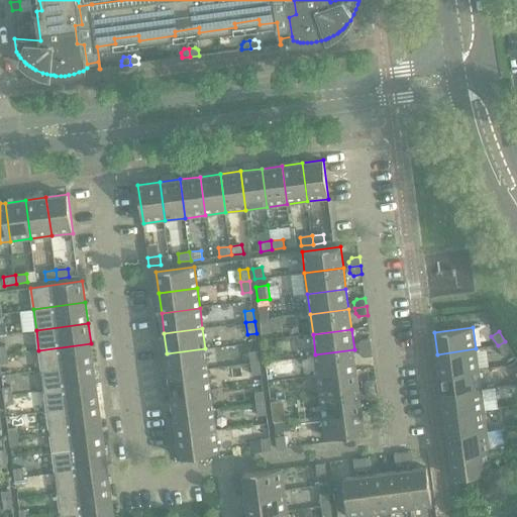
[(359,343),(359,348),(372,347),(371,338),(362,339),(359,343)]
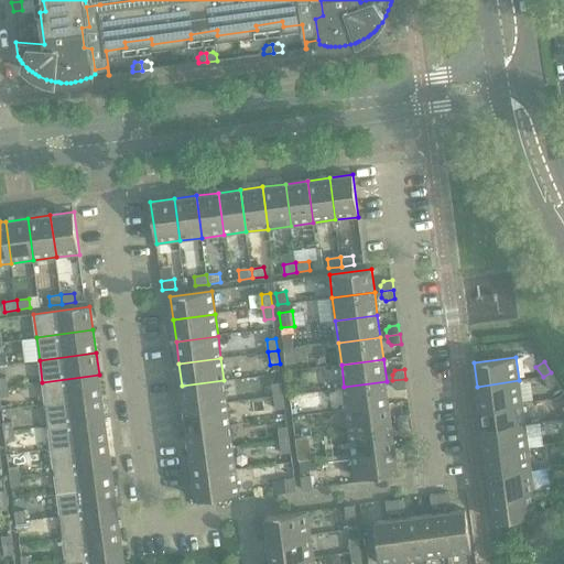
[(551,372),(543,377),(550,388),(557,382),(551,372)]
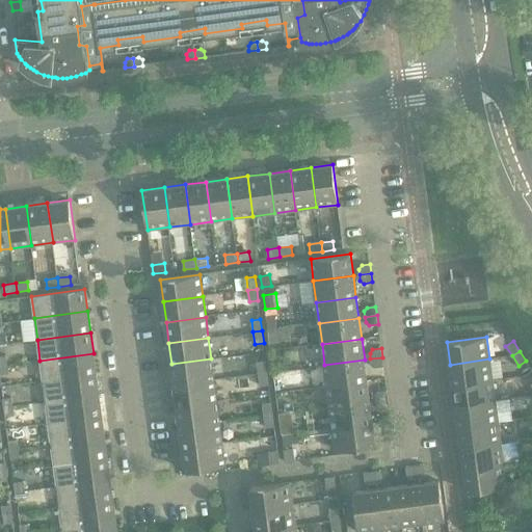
[(94,353),(40,361),(43,381),(96,374),(94,353)]
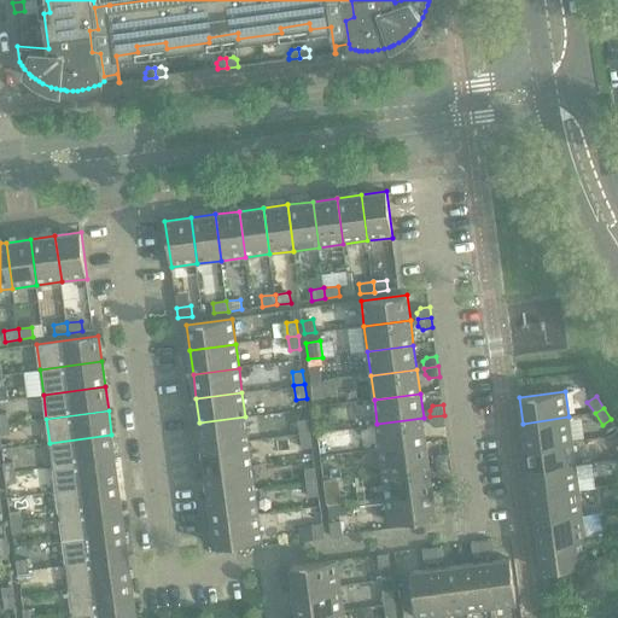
[(444,415),(430,417),(431,424),(436,426),(445,425),(444,415)]
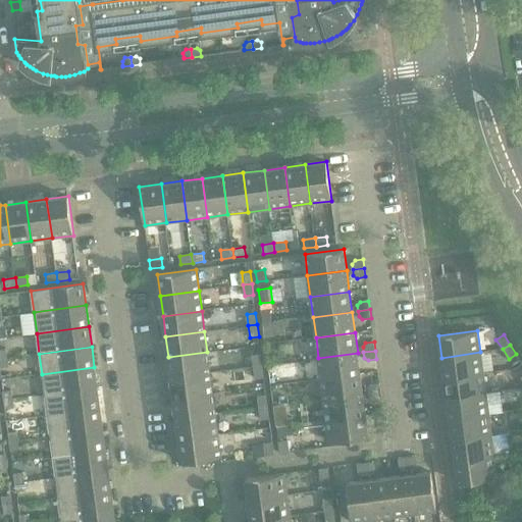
[(207,352),(168,357),(171,378),(210,373),(207,352)]
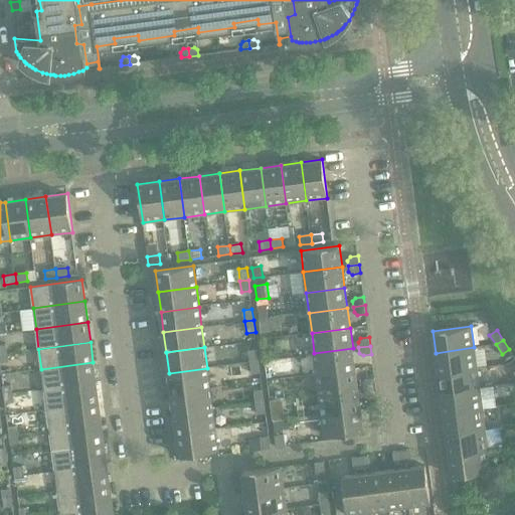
[(474,347),(436,353),(439,373),(477,368),(474,347)]
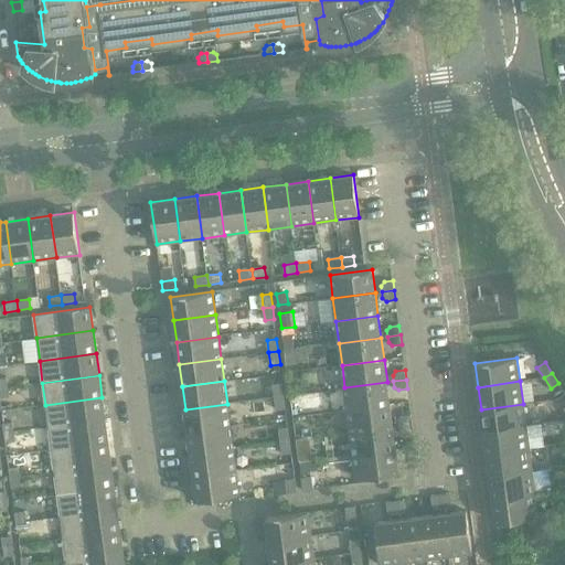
[(387,382),(344,387),(348,411),(390,404),(387,382)]
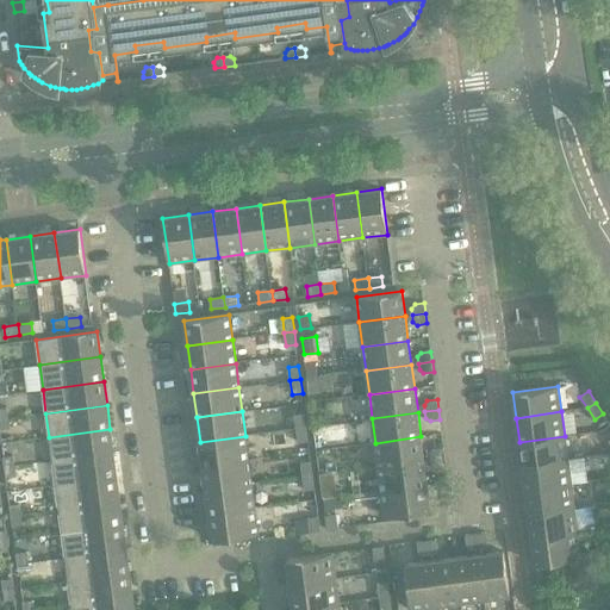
[(294,415),(297,429),(306,428),(305,414),(294,415)]
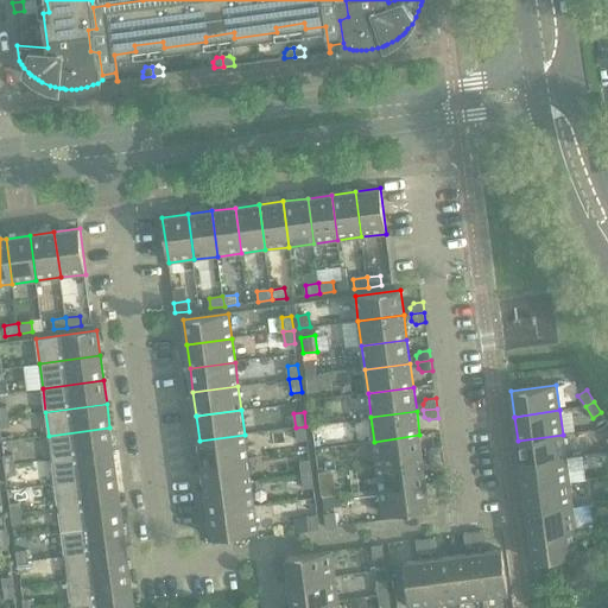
[(8,417),(0,418),(0,428),(10,428),(8,417)]
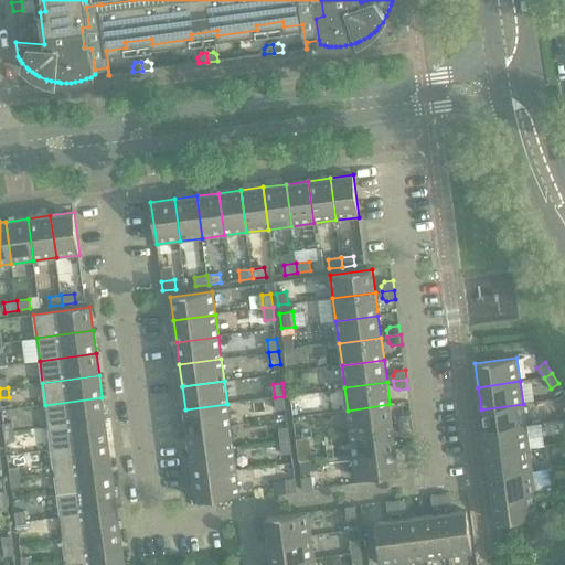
[(284,396),(275,397),(276,409),(286,408),(284,396)]
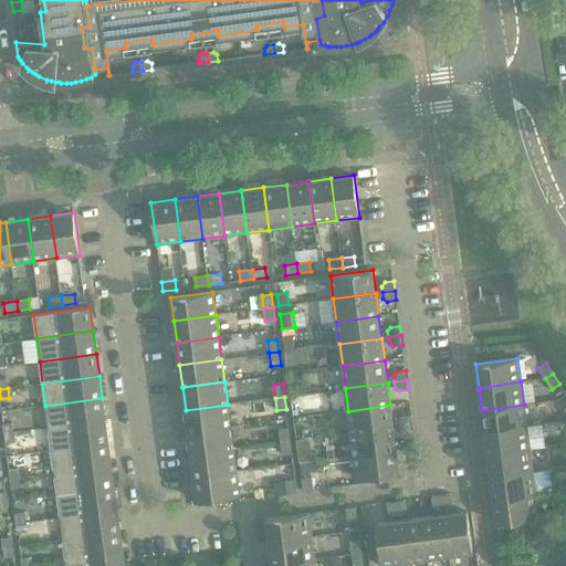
[(102,398),(45,406),(49,428),(105,420),(102,398)]
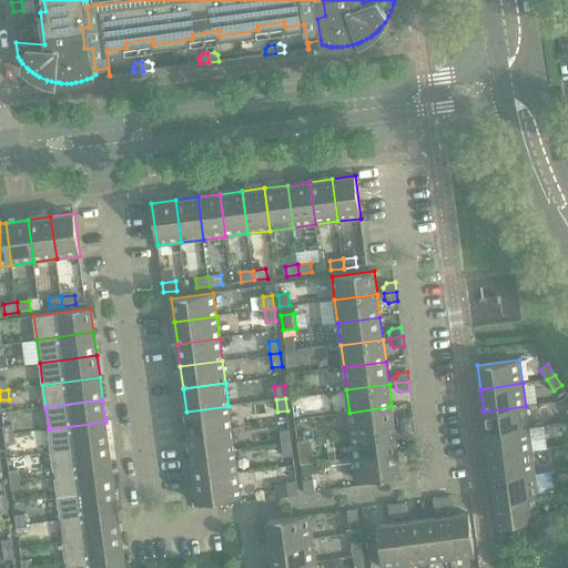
[(229,406),(186,412),(189,434),(232,428),(229,406)]
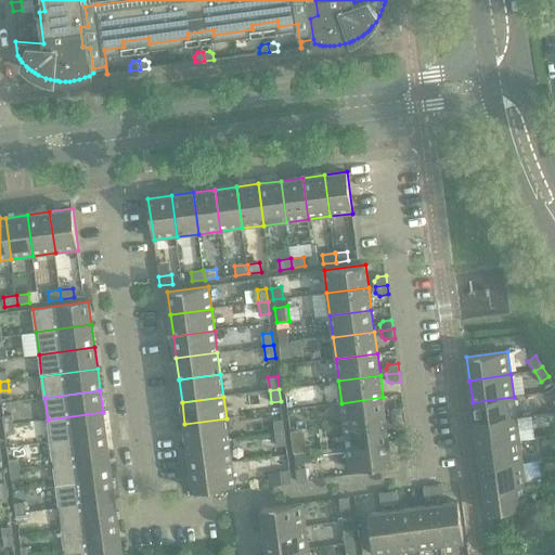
[(383,397),(341,403),(345,425),(386,420),(383,397)]
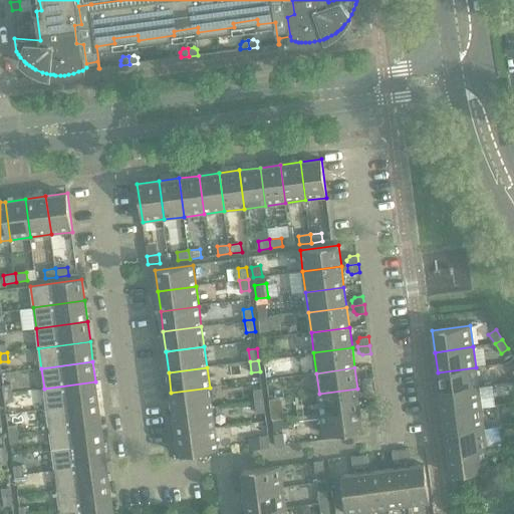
[(476,367),(438,372),(441,393),(479,388),(476,367)]
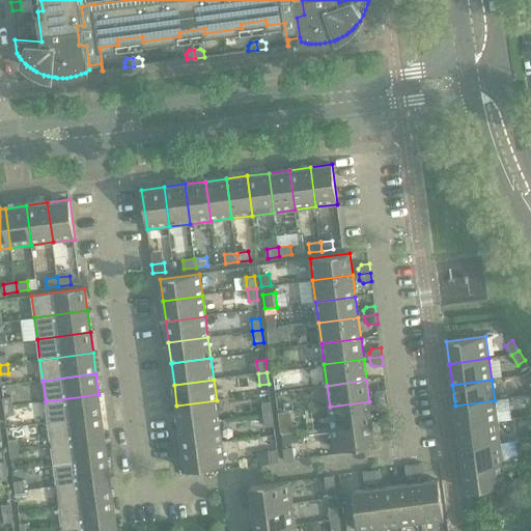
[(374,394),(375,400),(387,398),(386,390),(378,391),(374,394)]
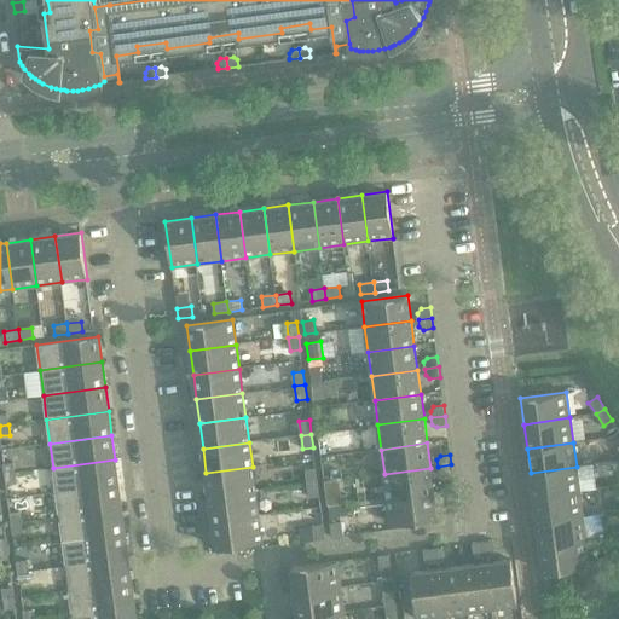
[(115,460),(53,468),(56,492),(119,485),(115,460)]
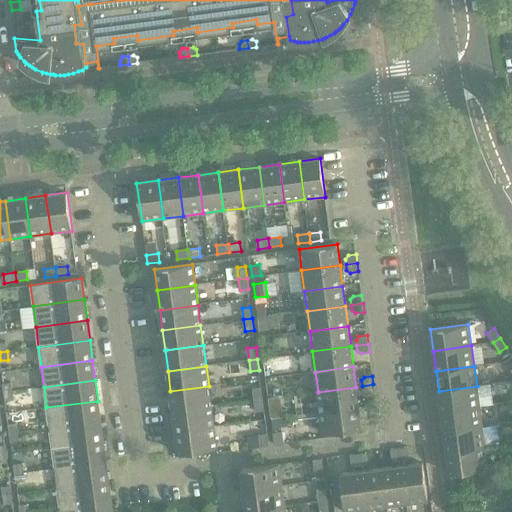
[(3,384),(4,393),(13,391),(11,383),(3,384)]
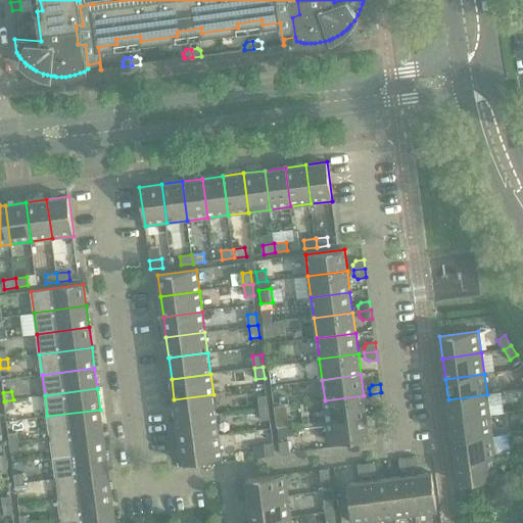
[(381,392),(370,394),(371,399),(374,402),(383,401),(381,392)]
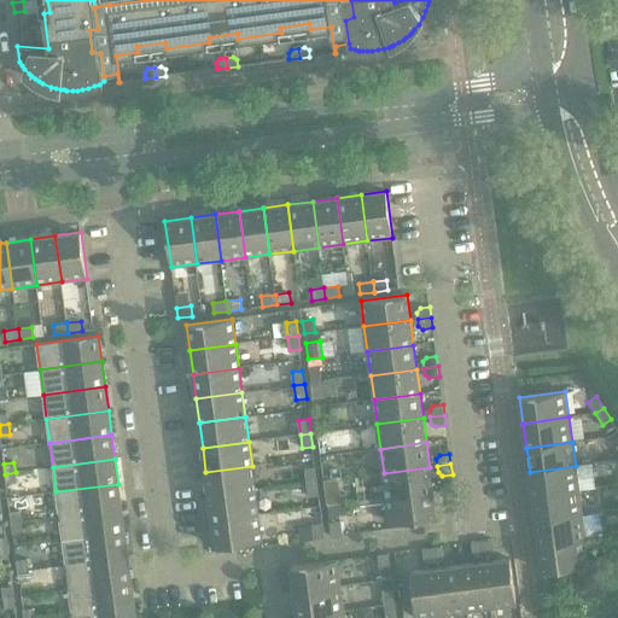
[(252,466),(205,472),(209,496),(255,490),(252,466)]
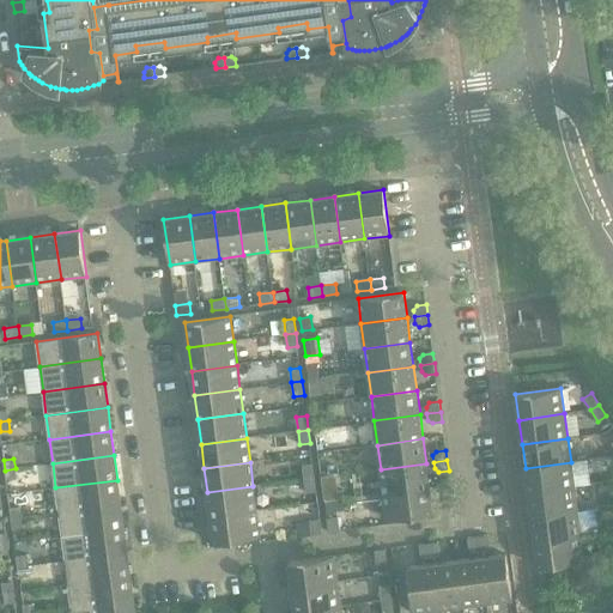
[(571,462),(526,468),(528,492),(574,486),(571,462)]
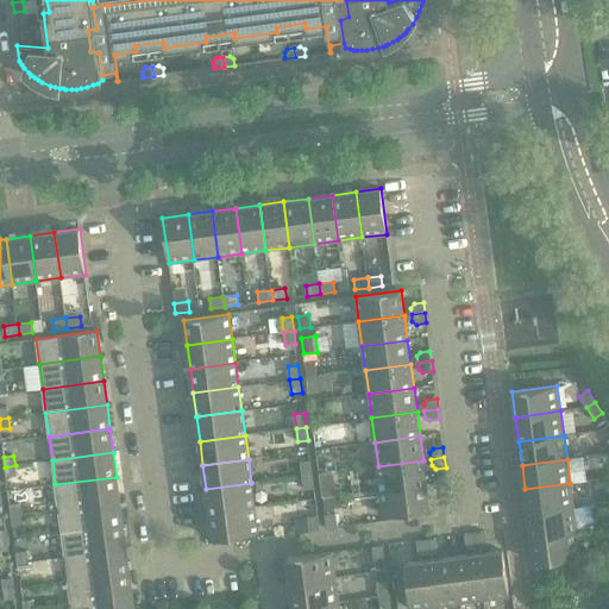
[(424,460),(378,466),(381,490),(427,484),(424,460)]
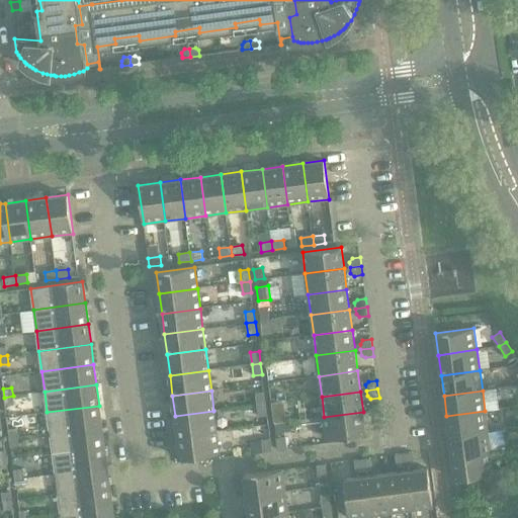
[(256,394),(257,405),(266,404),(264,393),(256,394)]
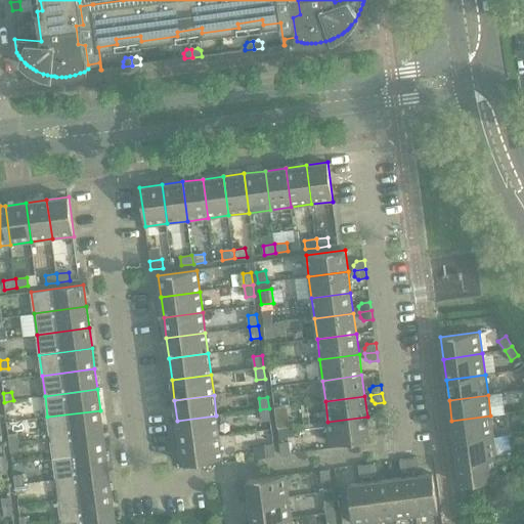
[(13,400),(4,402),(5,410),(14,409),(13,400)]
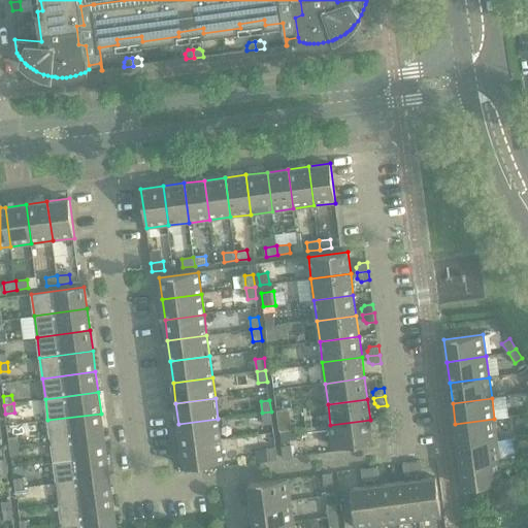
[(271,411),(262,413),(264,425),(272,424),(271,411)]
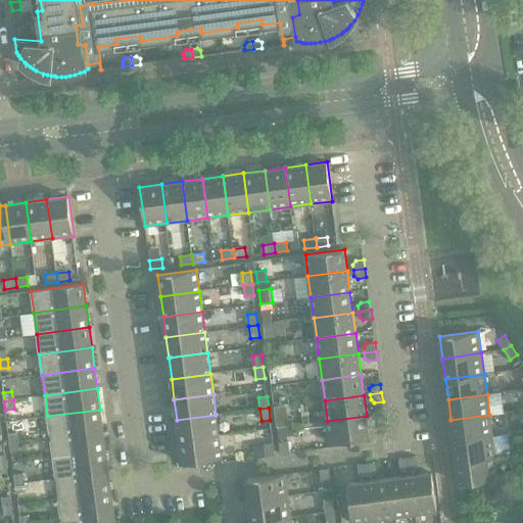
[(100,410),(47,416),(50,437),(102,430),(100,410)]
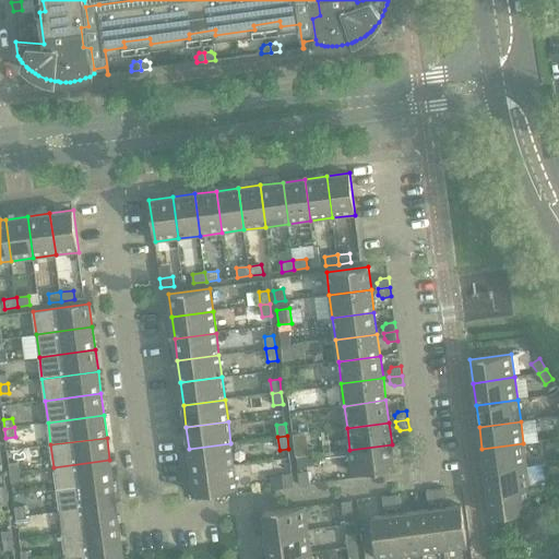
[(230,443),(189,449),(192,471),(234,465),(230,443)]
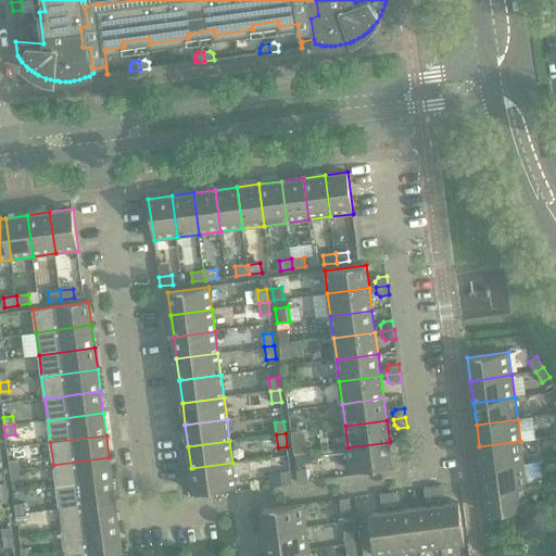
[(520,441),(479,446),(482,468),(523,463),(520,441)]
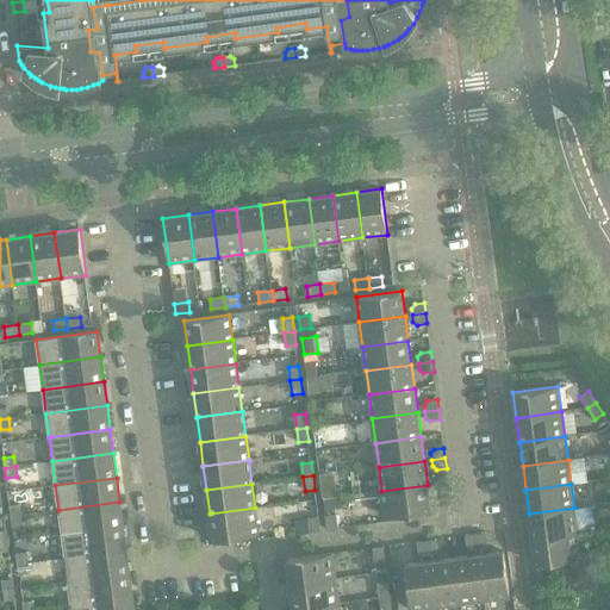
[(428,485),(381,491),(385,516),(430,510),(428,485)]
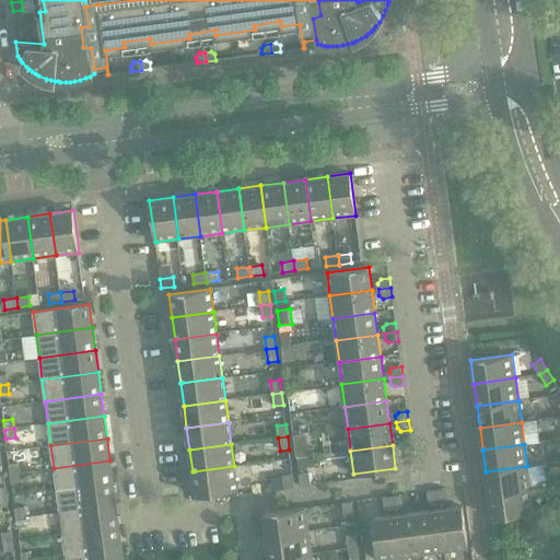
[(316,456),(298,458),(300,469),(318,467),(316,456)]
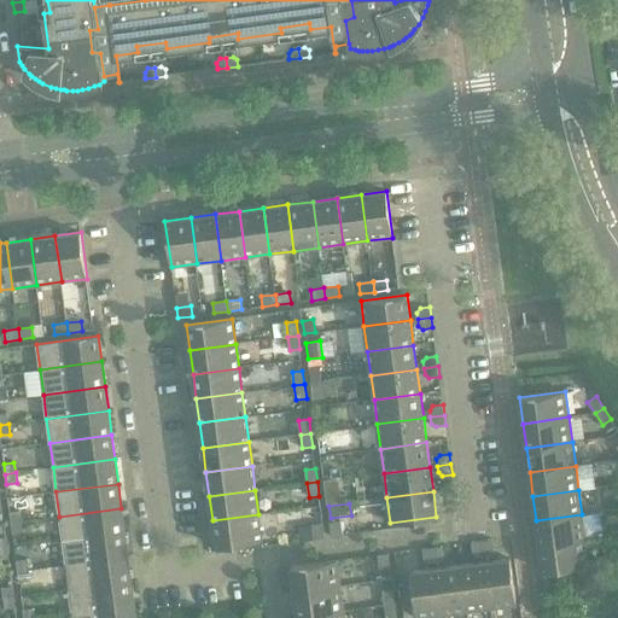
[(121,508),(59,517),(63,541),(124,532),(121,508)]
